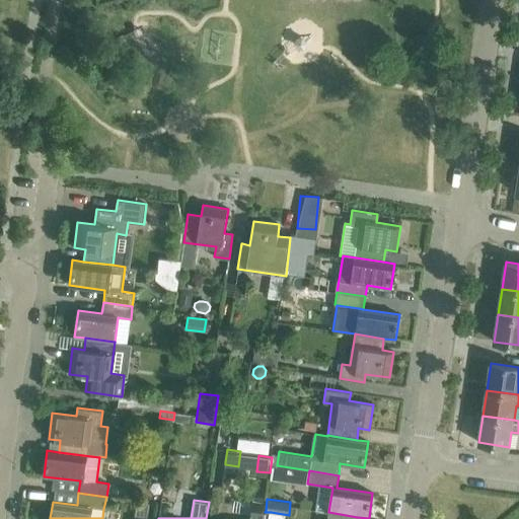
[(264,518),(265,512),(266,511),(251,510),(252,504),(234,502),(234,503),(219,501),(217,518),(264,518)]
